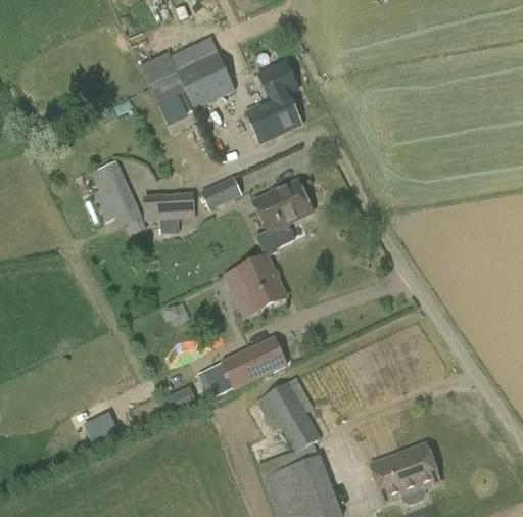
[(209,37),(170,55),(171,57),(177,72),(193,106),(194,109),(235,90),(217,51),(209,37)]
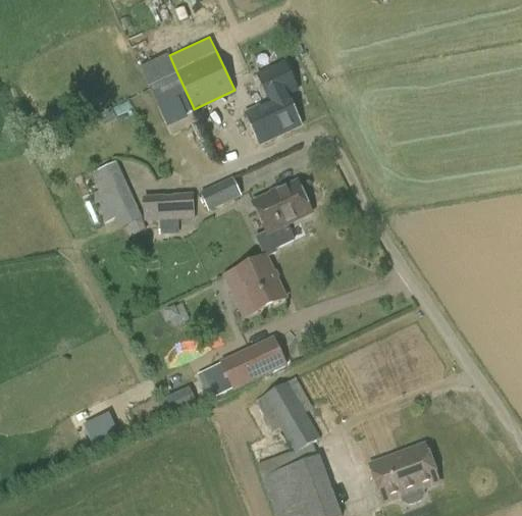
[(264,101),(244,110),(258,142),(302,121),(286,91),(297,86),(283,57),(255,69),(266,93),(269,92),(271,98),(264,101)]
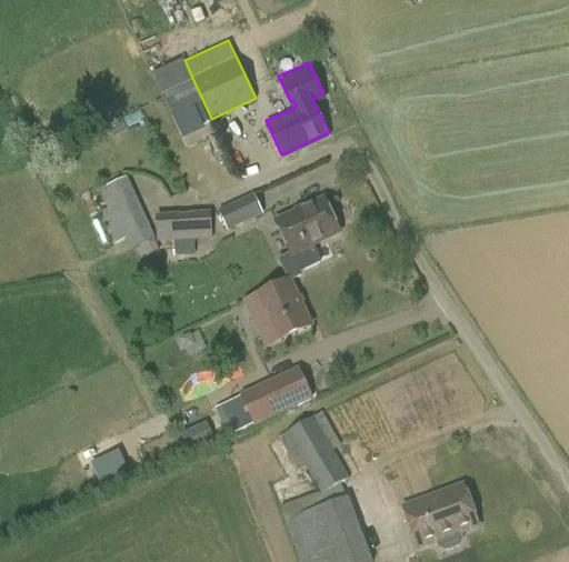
[(115,241),(150,224),(128,176),(102,187),(111,206),(101,211),(115,241)]
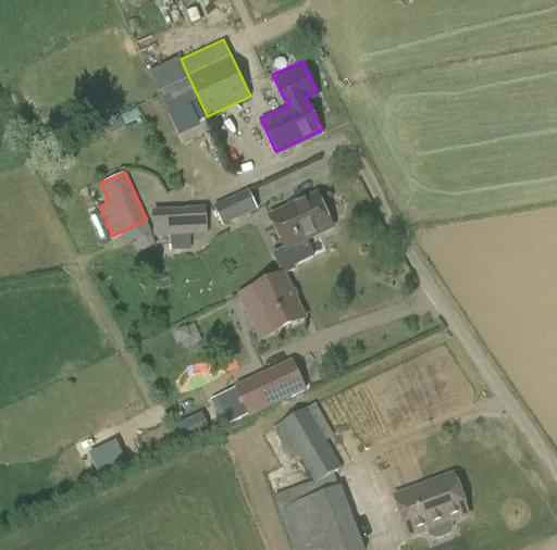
[(258,205),(249,189),(214,205),(223,223),(258,205)]
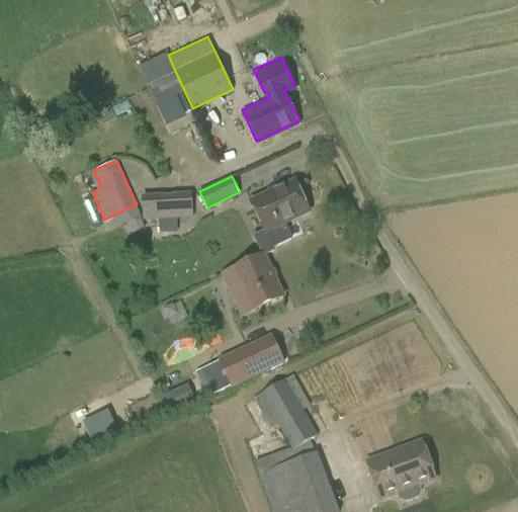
[(278,185),(250,198),(263,226),(252,231),(262,252),(263,252),(274,247),(273,244),(291,236),(284,219),(309,207),(294,177),(278,185)]
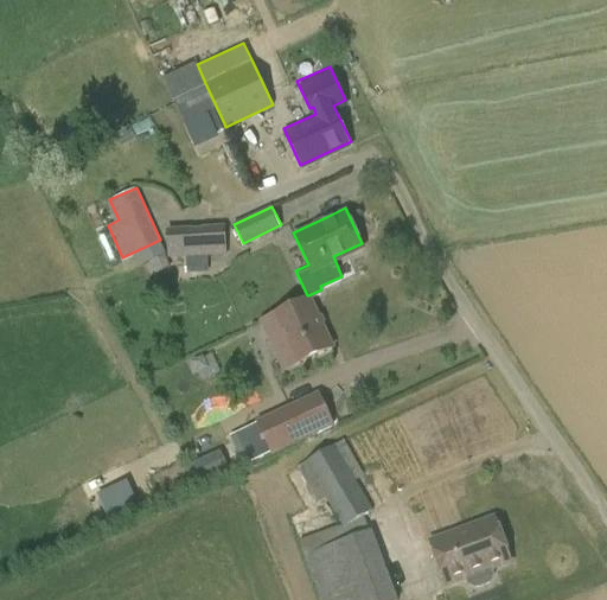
[(167,253),(225,250),(224,223),(166,227),(167,253)]
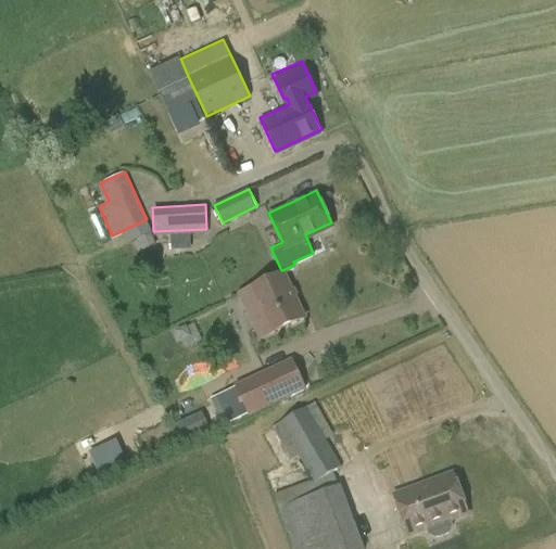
[(303,314),(282,270),(281,270),(249,285),(269,330),(303,314)]
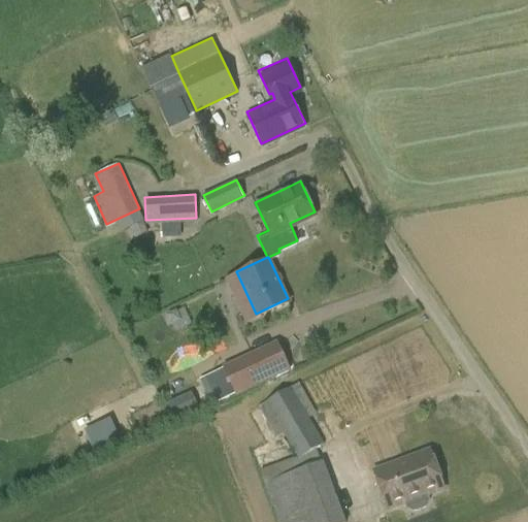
[(286,365),(273,339),(221,363),(233,390),(286,365)]
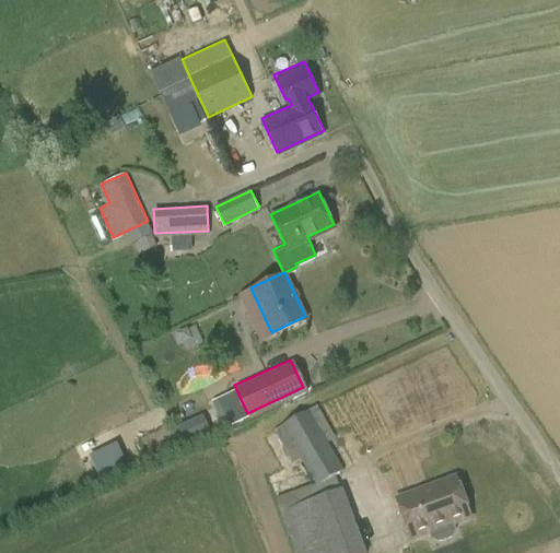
[(331,427),(316,401),(273,426),(292,459),(300,455),(316,483),(343,467),(328,438),(336,434),(331,427)]
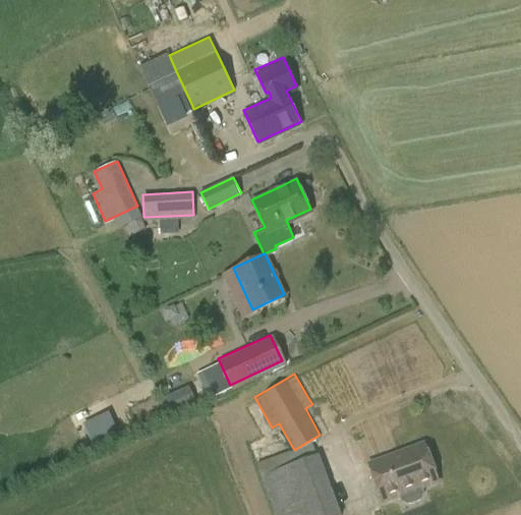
[(437,477),(423,442),(368,462),(382,499),(399,492),(401,498),(408,501),(419,497),(422,490),(420,483),(437,477)]
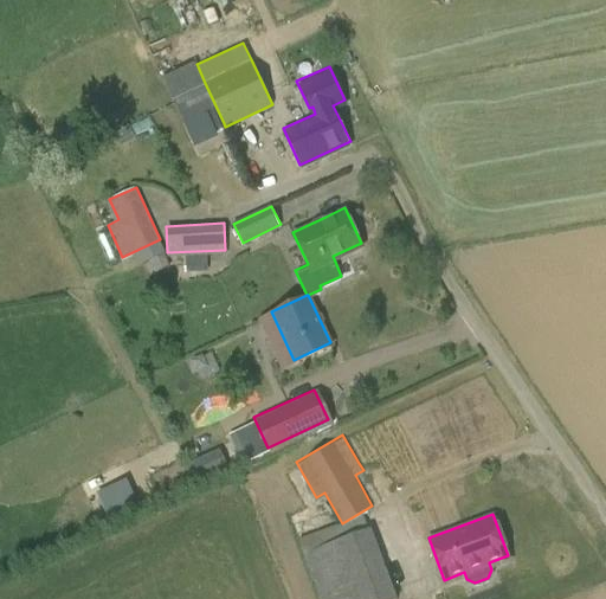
[(304,551),(322,598),(391,598),(397,597),(369,527),(304,551)]
